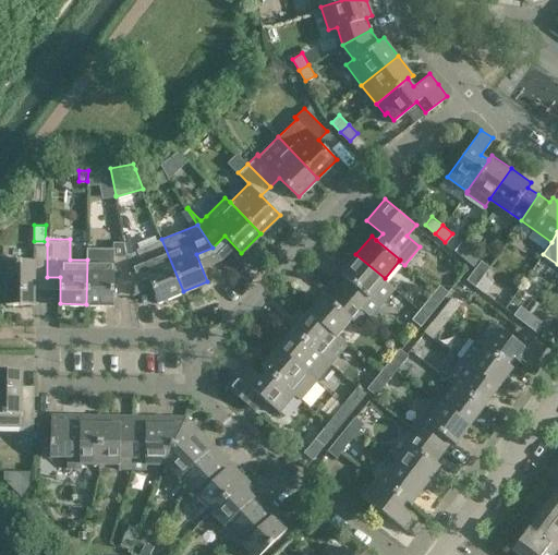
[(158,302),(183,291),(161,239),(125,254),(131,281),(147,275),(158,302)]
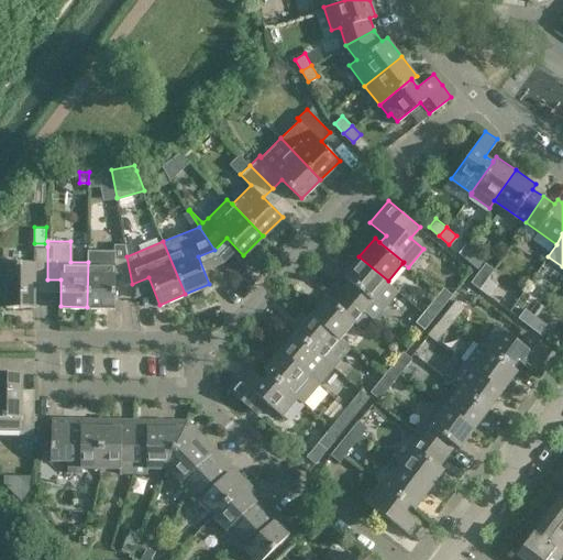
[(127,256),(124,242),(114,242),(114,248),(88,246),(88,262),(87,307),(114,307),(114,284),(132,284),(127,256)]
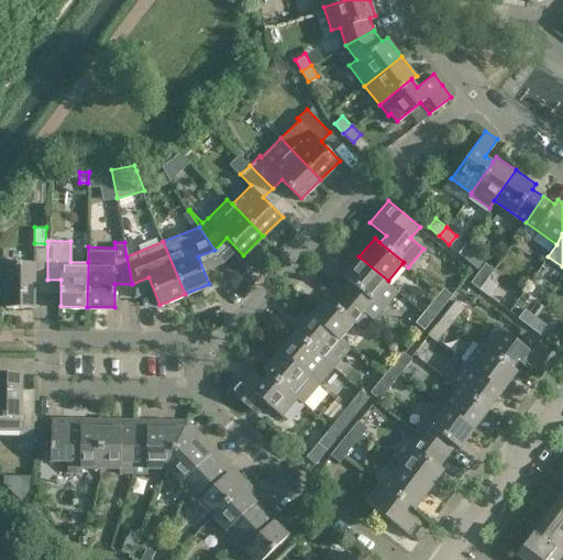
[(34,306),(34,278),(47,280),(47,246),(34,246),(34,262),(7,261),(7,274),(1,274),(1,289),(7,289),(7,306),(34,306)]
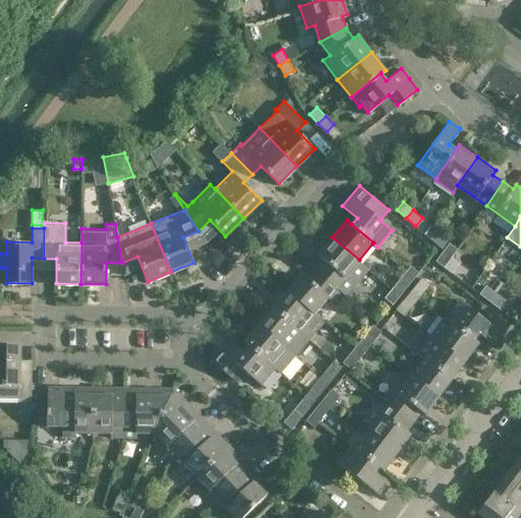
[(336,286),(350,270),(359,278),(368,268),(359,260),(332,237),(317,254),(322,259),(314,268),(336,286)]
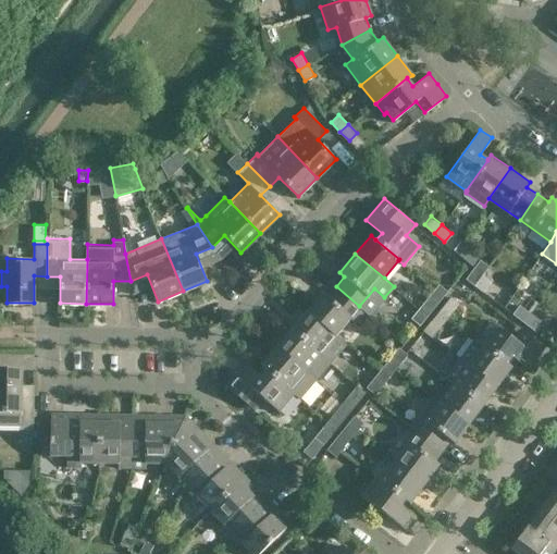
[(481,259),(467,279),(474,285),(483,273),(490,266),(481,259)]
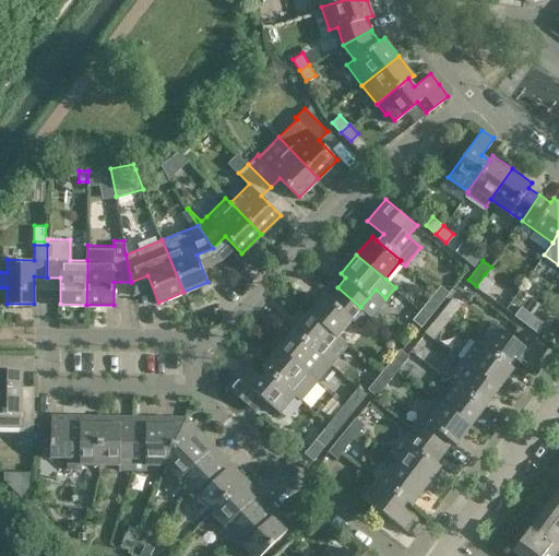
[(476,286),(485,293),(494,281),(485,274),(476,286)]
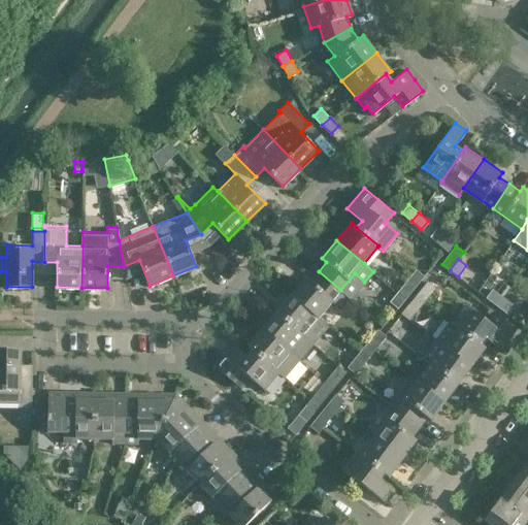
[(408,279),(417,285),(424,275),(416,268),(408,279)]
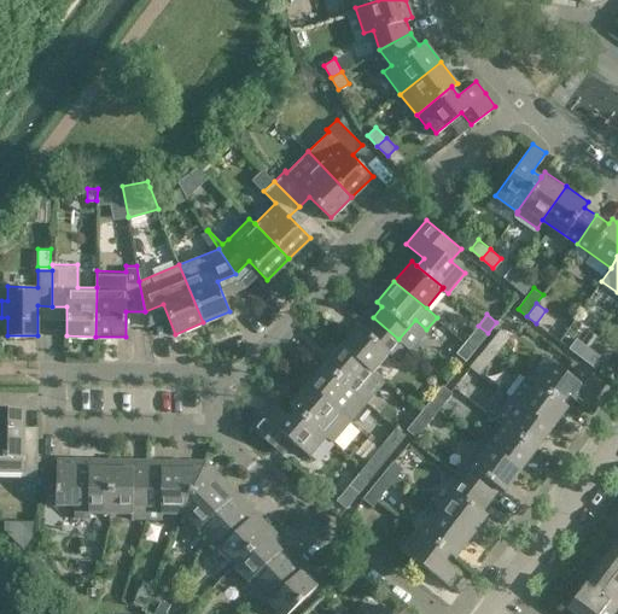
[(357,323),(340,344),(372,372),(388,352),(394,357),(404,344),(398,339),(373,317),(363,328),(357,323)]
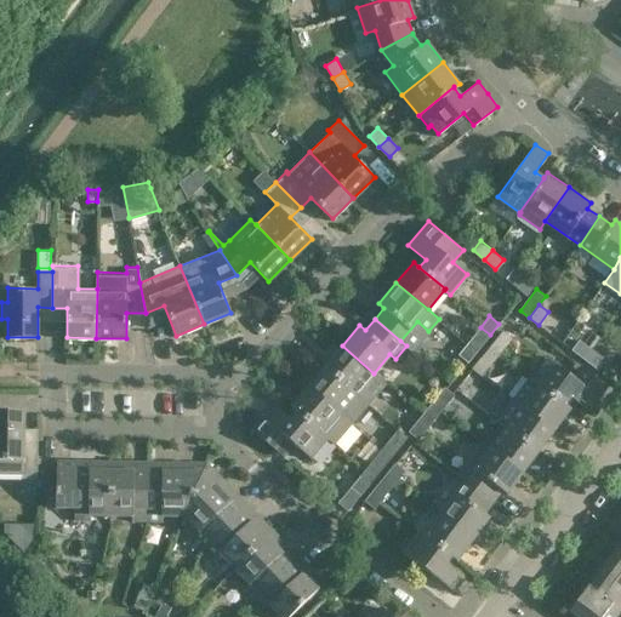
[(490,335),(480,327),(471,338),(480,346),(490,335)]
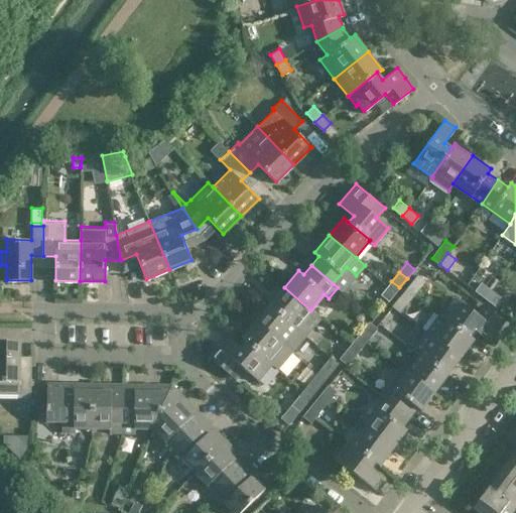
[(410,283),(418,289),(425,280),(418,273),(410,283)]
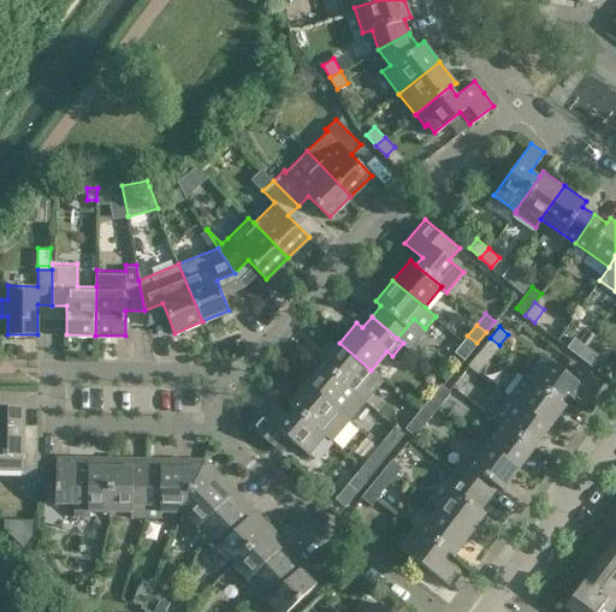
[(586,345),(574,337),(567,346),(579,355),(586,345)]
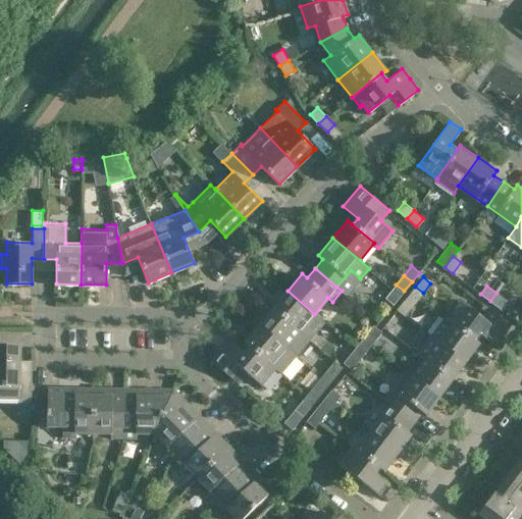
[(423,293),(415,287),(408,296),(415,302),(423,293)]
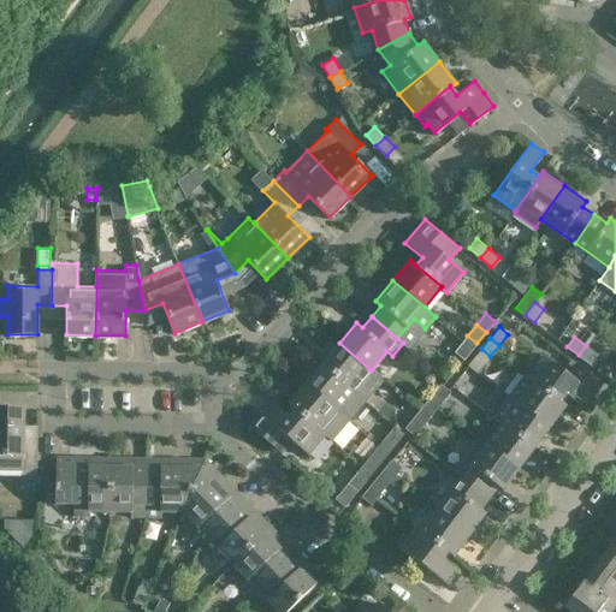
[(465,358),(473,348),(463,340),(455,351),(465,358)]
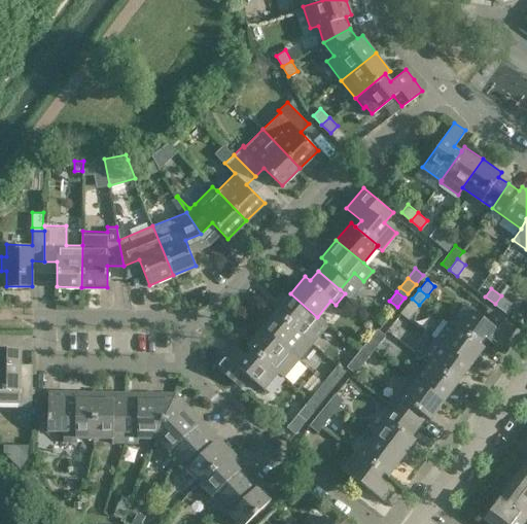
[(312,342),(326,324),(317,317),(290,293),(276,311),(312,342)]
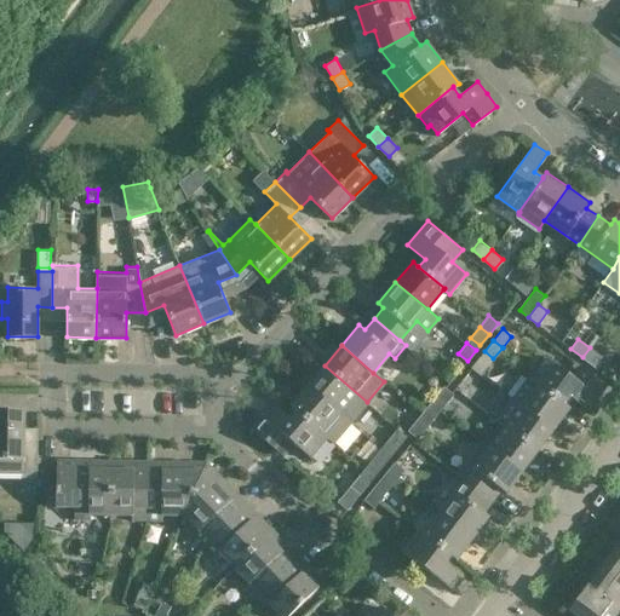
[(593,366),(601,356),(590,347),(583,357),(593,366)]
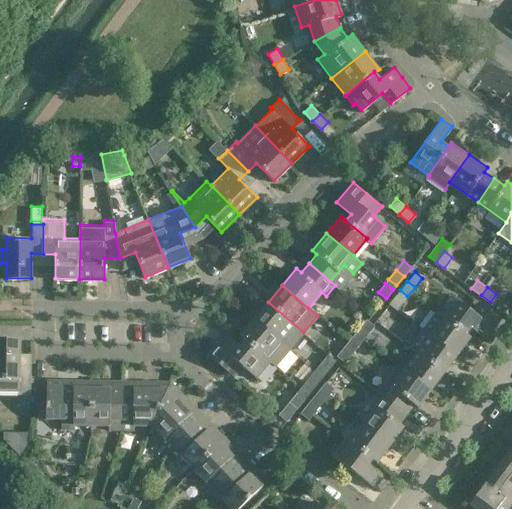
[(397,309),(404,300),(397,293),(389,303),(397,309)]
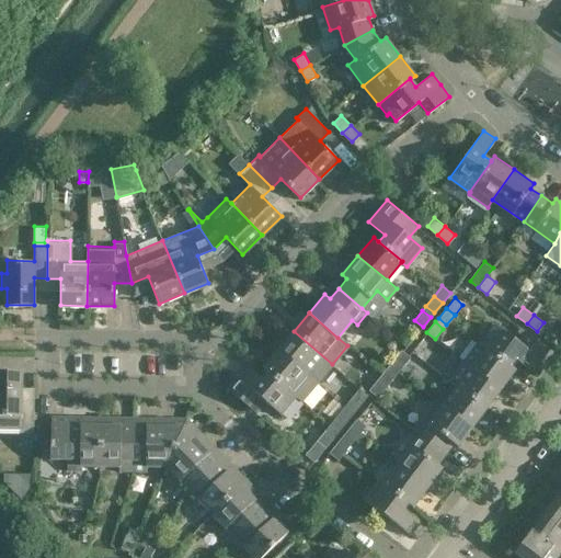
[(494,323),(480,343),(510,366),(511,365),(515,357),(533,371),(541,359),(549,346),(527,331),(519,342),(494,323)]
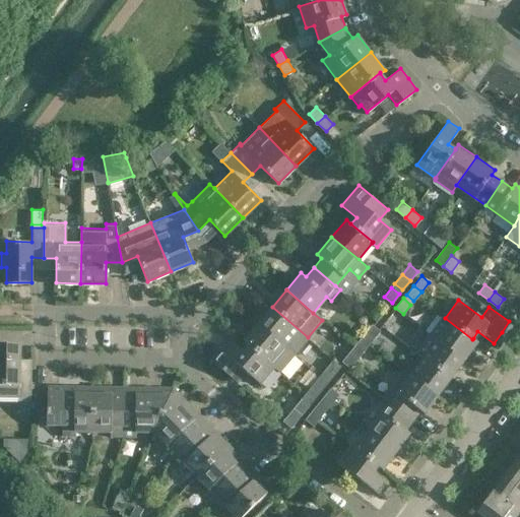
[(258,323),(294,353),(308,337),(272,307),(258,323)]
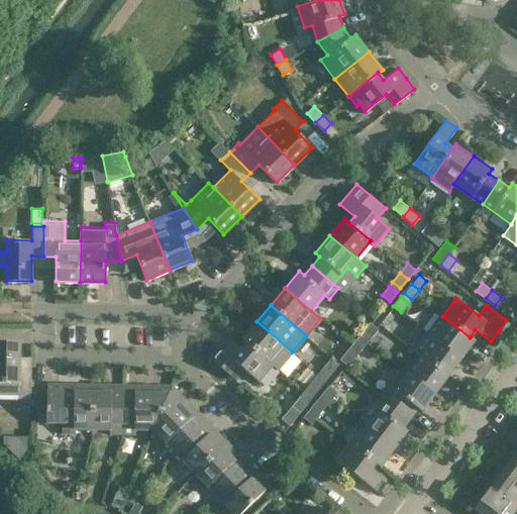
[(471,336),(470,337),(442,316),(439,314),(425,332),(460,358),(475,339),(471,336)]
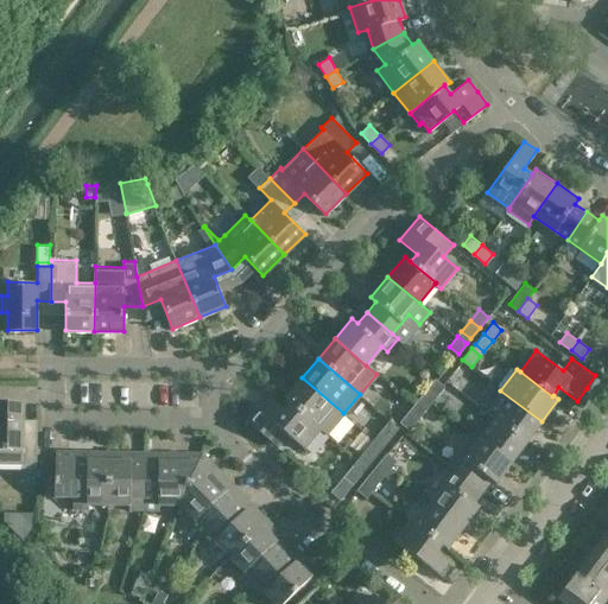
[(290,401),(321,427),(327,432),(343,413),(302,377),(284,398),(290,402),(290,401)]
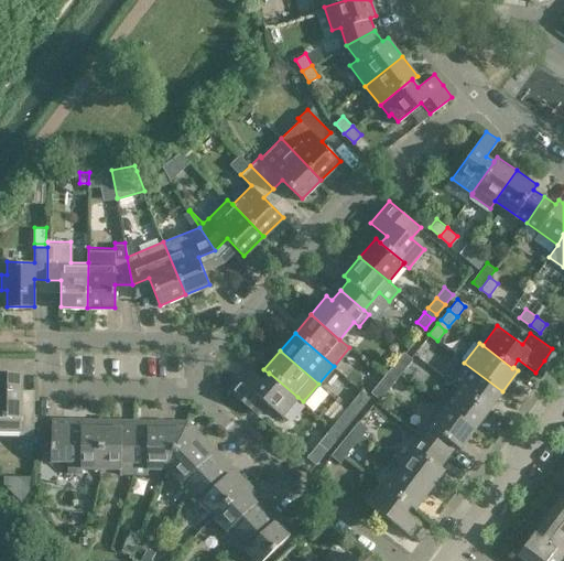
[(396,362),(404,368),(412,358),(403,351),(396,362)]
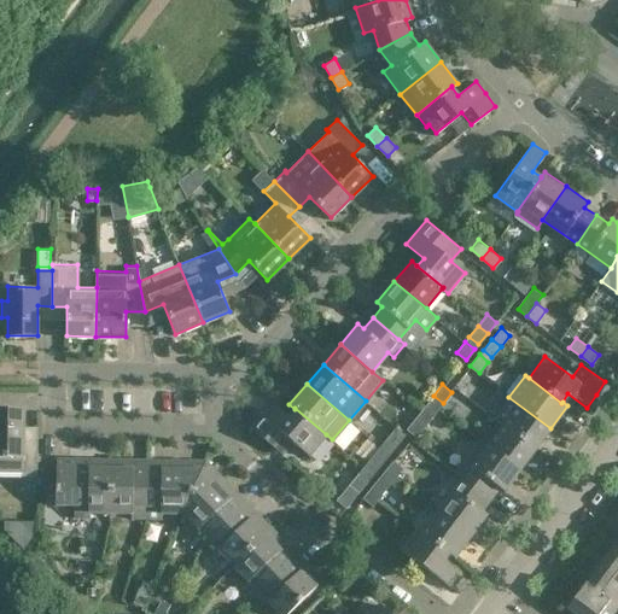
[(433,414),(443,403),(433,396),(424,407),(433,414)]
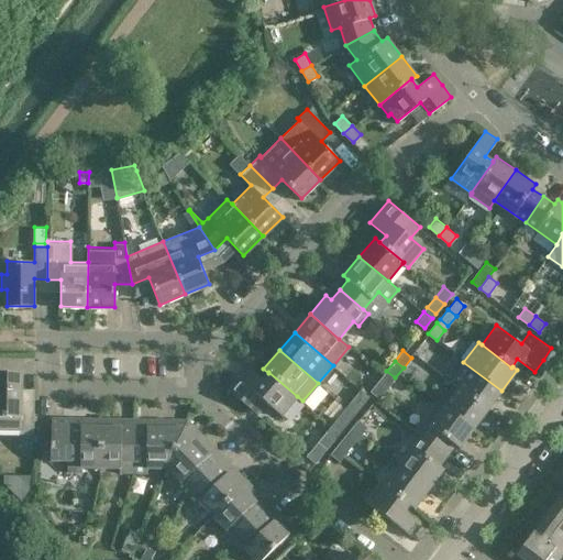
[(463,362),(450,381),(457,387),(487,409),(501,391),(463,362)]
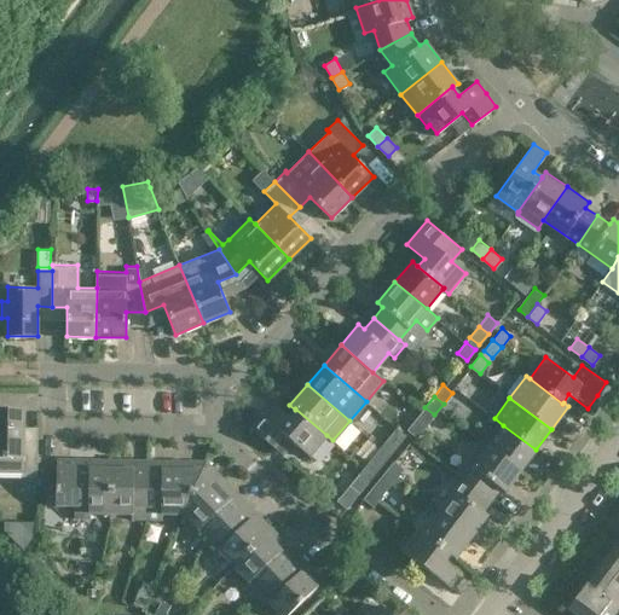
[(327,435),(295,408),(295,410),(289,417),(271,402),(250,425),(283,453),(293,441),(310,456),(327,435)]
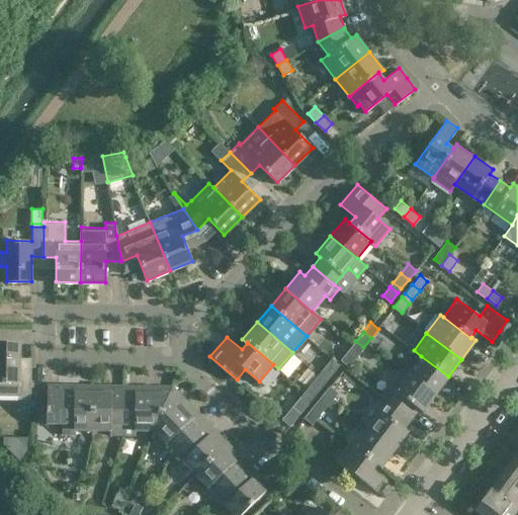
[(0,392),(18,393),(18,398),(30,398),(31,365),(19,364),(19,342),(0,341),(0,392)]
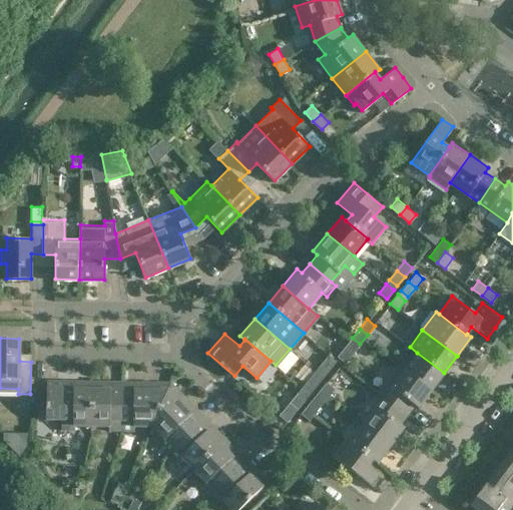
[(353,353),(360,344),(352,338),(345,346),(353,353)]
